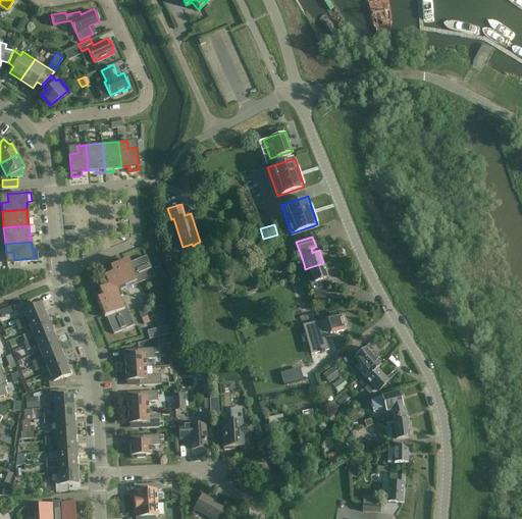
[(154,274),(150,263),(146,254),(128,261),(127,259),(121,261),(110,266),(112,271),(104,274),(108,283),(99,288),(102,296),(97,298),(104,315),(106,314),(113,331),(134,323),(124,300),(121,301),(119,296),(122,295),(120,289),(125,287),(124,283),(129,281),(131,284),(154,274)]
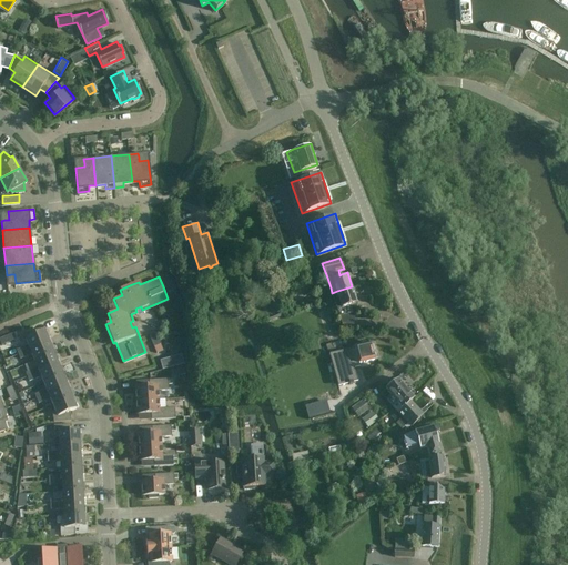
[(267,285),(264,276),(255,279),(260,289),(265,288),(265,286),(267,285)]
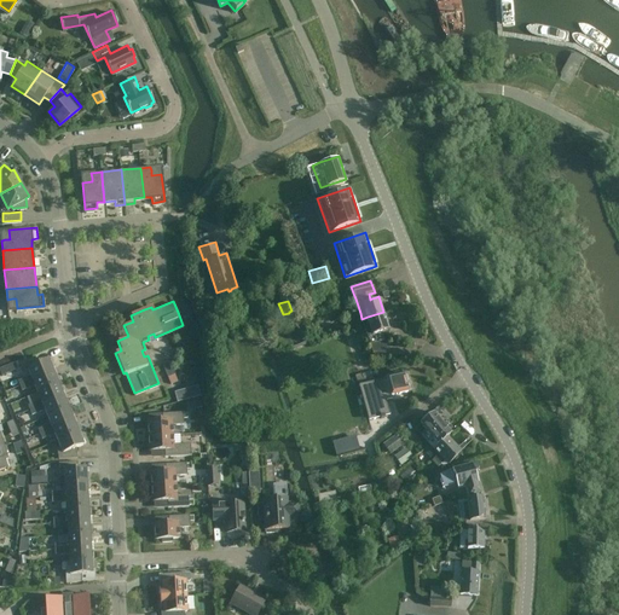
[(372,332),(382,330),(389,328),(383,312),(368,317),(372,332)]
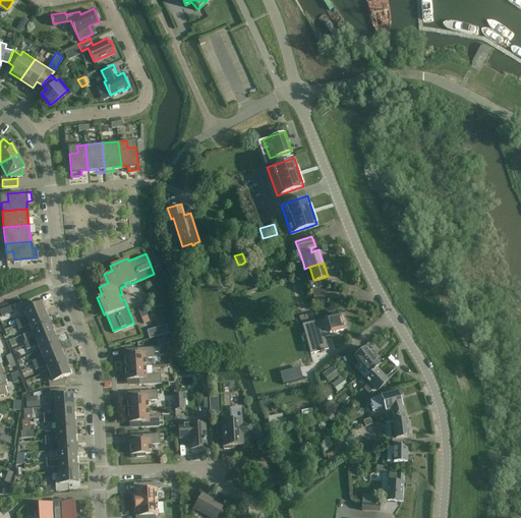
[(197,272),(200,280),(209,277),(206,270),(197,272)]
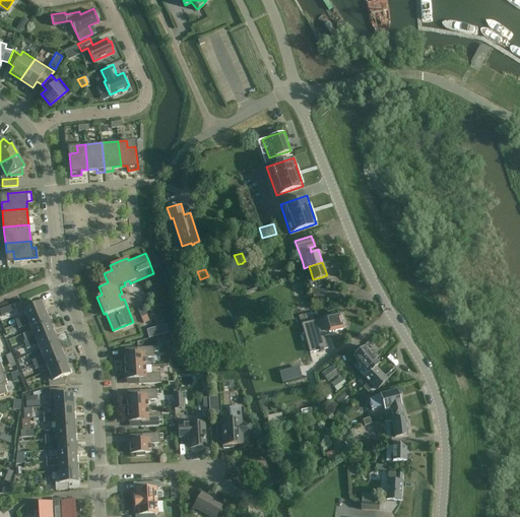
[(274,304),(272,295),(260,299),(263,308),(274,304)]
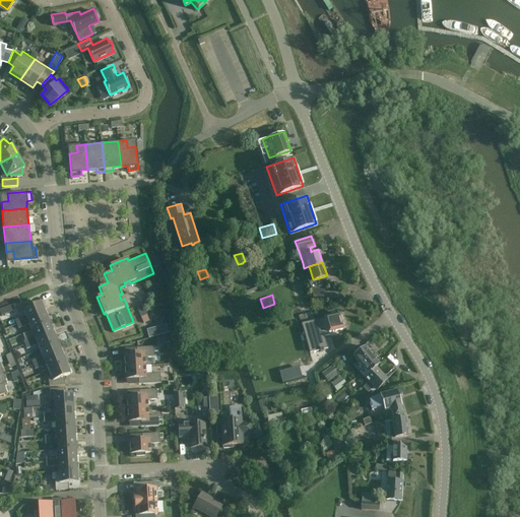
[(17,303),(19,310),(23,308),(25,314),(14,318),(16,322),(45,311),(43,308),(45,307),(42,299),(31,304),(29,298),(17,303)]
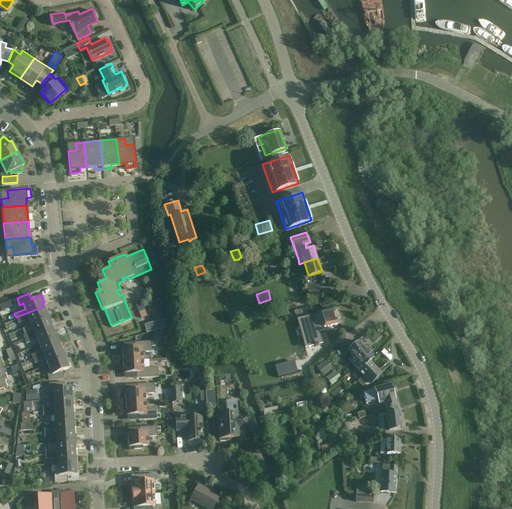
[(299,307),(291,309),(293,315),(301,312),(301,313),(309,311),(308,309),(310,308),(308,305),(307,305),(299,308),(299,307)]
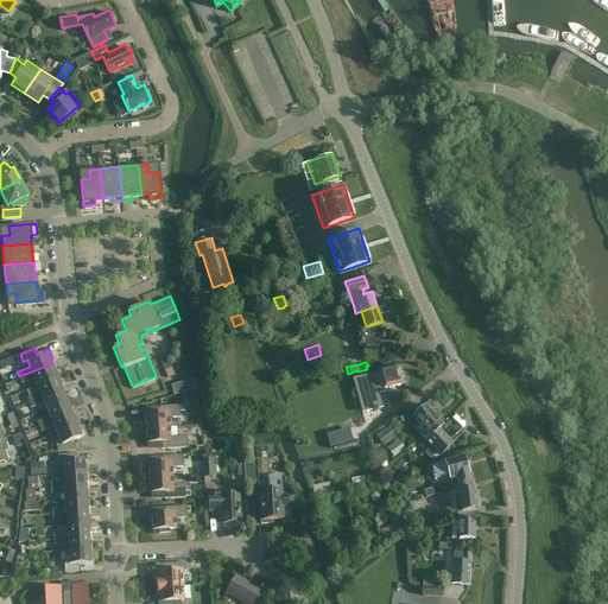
[(52,363),(19,376),(21,381),(33,376),(37,383),(59,374),(56,366),(54,367),(52,363)]
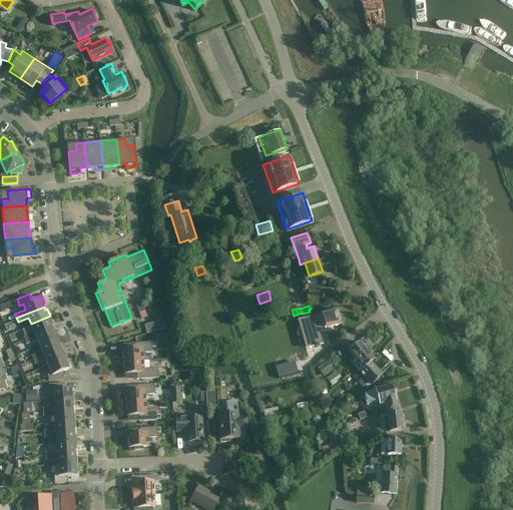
[(320,312),(298,318),(307,347),(323,342),(319,328),(324,326),(325,326),(332,324),(338,322),(334,308),(330,309),(320,312)]
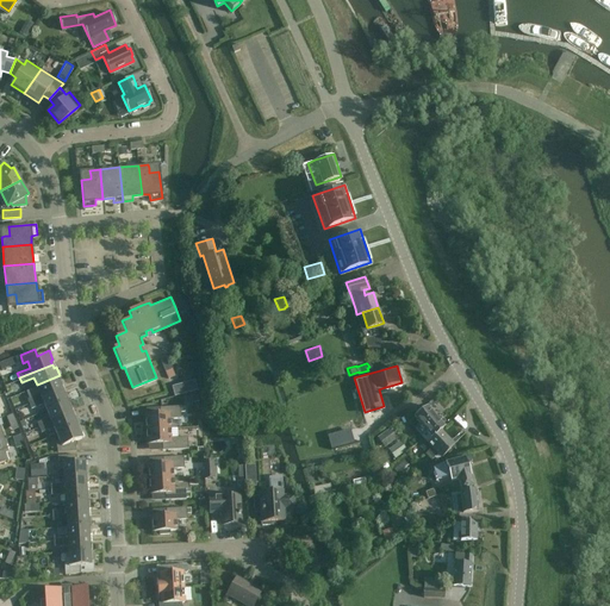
[(29,401),(62,388),(60,385),(63,383),(60,375),(37,385),(39,392),(27,397),(29,401)]
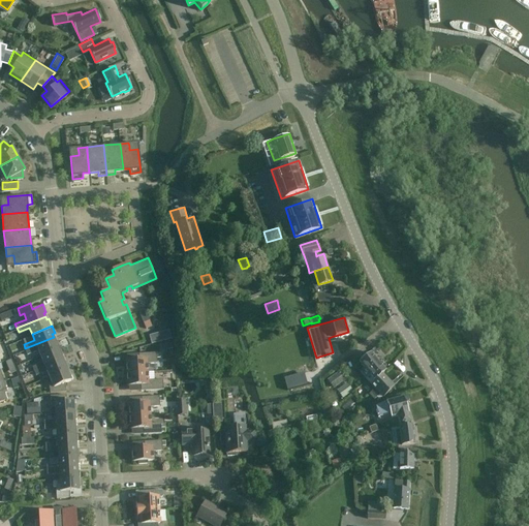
[(151,342),(172,336),(168,328),(149,333),(151,342)]
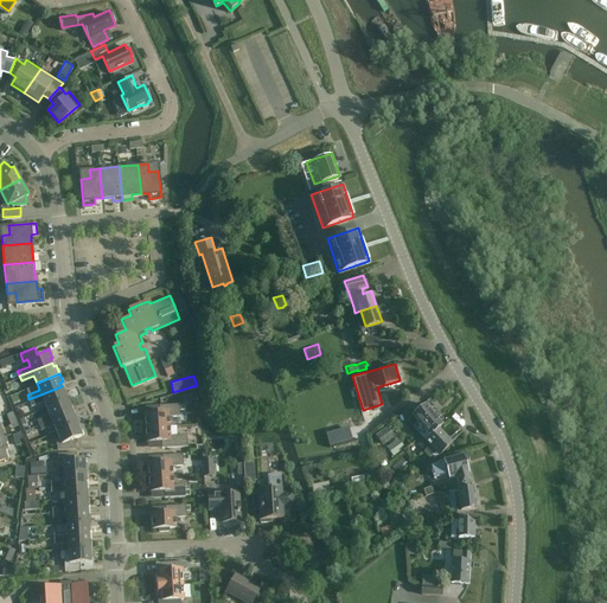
[(46,406),(69,397),(65,389),(63,390),(62,386),(29,399),(31,404),(44,399),(46,406)]
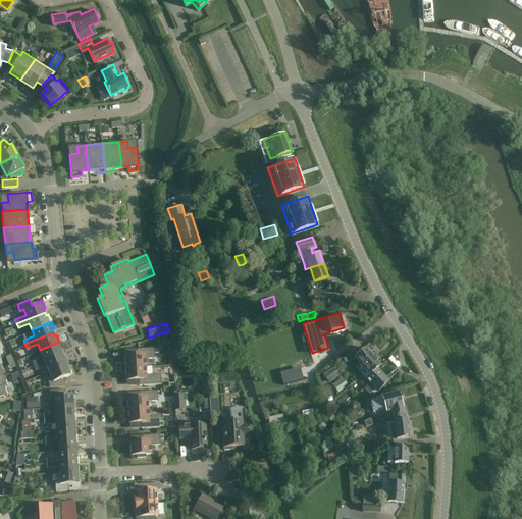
[(34,364),(61,353),(60,350),(62,349),(59,342),(40,350),(43,356),(32,360),(34,364)]
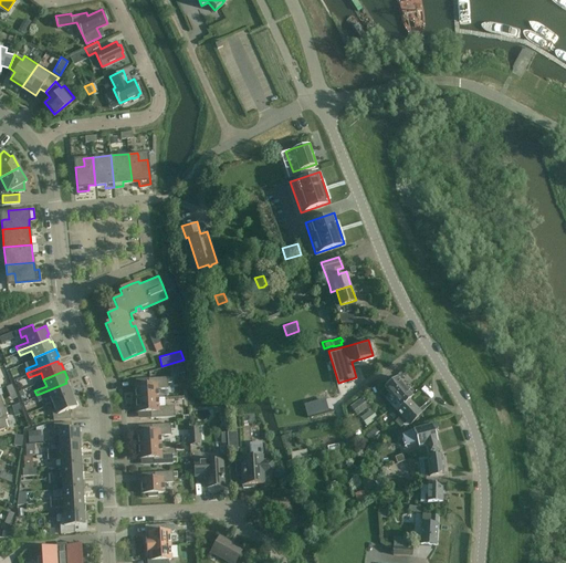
[(135,384),(135,397),(158,396),(157,387),(168,386),(168,382),(171,381),(171,376),(167,376),(167,375),(159,376),(148,376),(148,383),(135,384)]
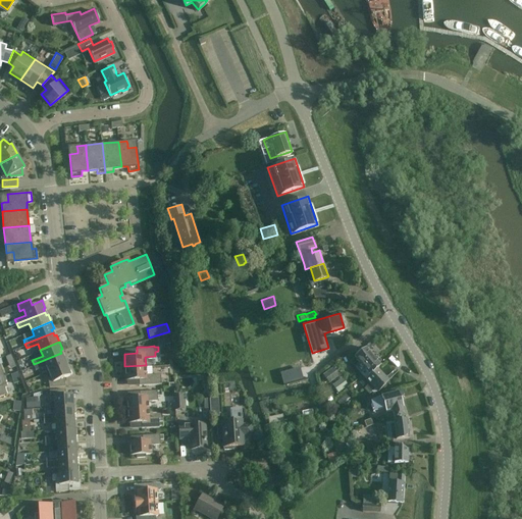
[(362,367),(359,370),(360,371),(364,368),(368,373),(377,366),(380,363),(366,346),(354,356),(361,365),(360,366),(362,367)]
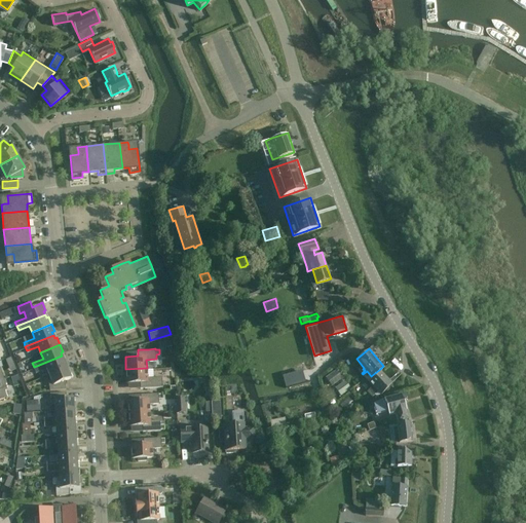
[(48,373),(68,365),(66,358),(63,359),(62,356),(34,367),(35,371),(46,367),(48,373)]
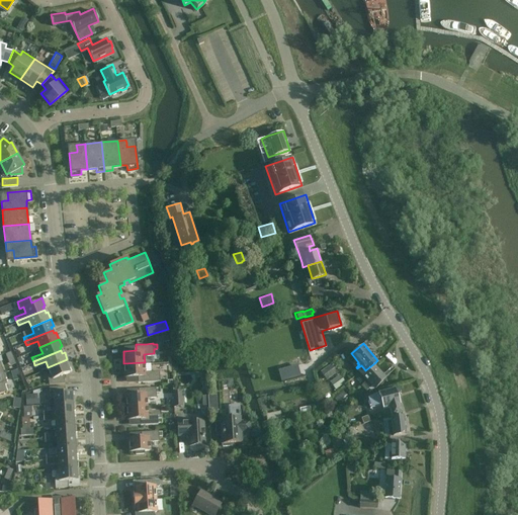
[(70,366),(67,359),(48,367),(51,372),(47,374),(49,378),(49,382),(65,381),(64,372),(69,370),(68,367),(70,366)]
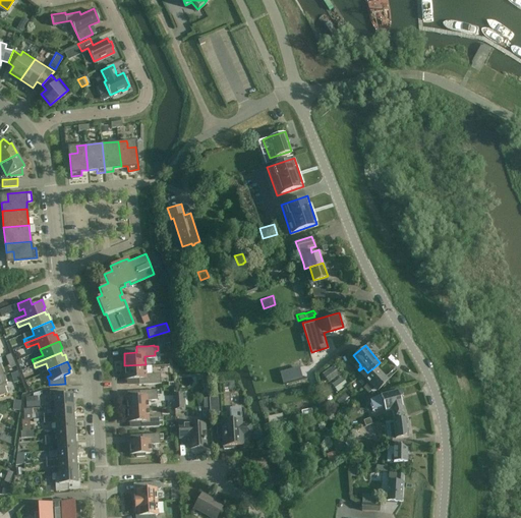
[(14,364),(4,367),(6,372),(16,369),(14,364)]
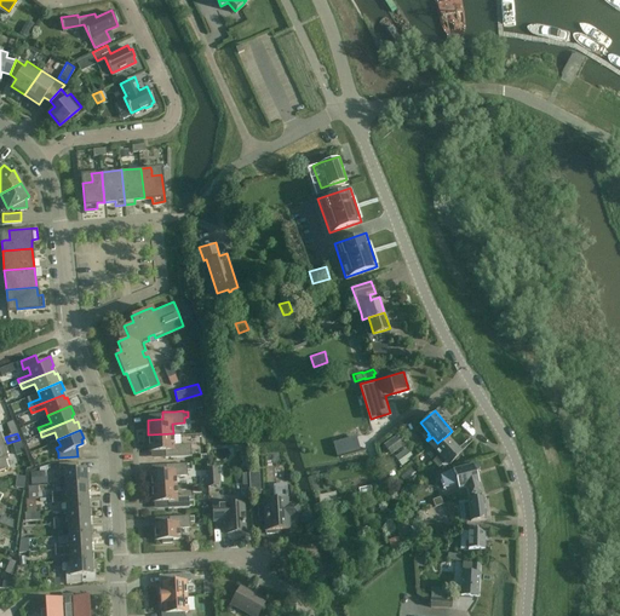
[(173,443),(173,433),(148,435),(149,449),(165,448),(165,455),(191,454),(191,453),(195,453),(195,448),(191,448),(190,442),(173,443)]
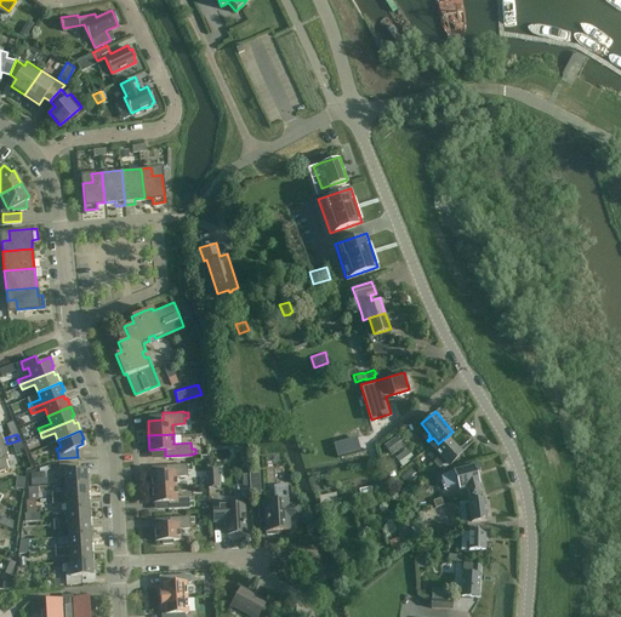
[(404,444),(397,434),(385,444),(392,453),(404,444)]
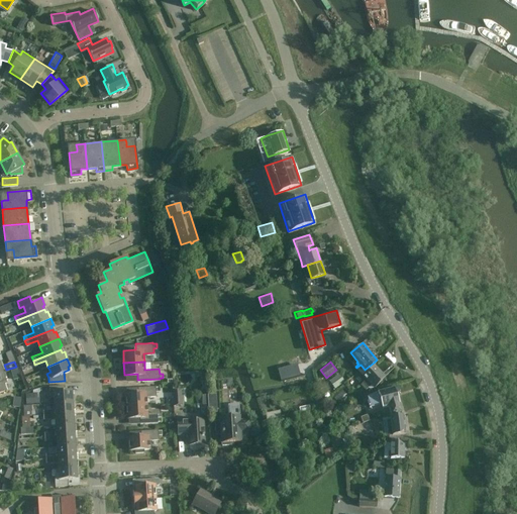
[(366,388),(367,386),(370,389),(374,385),(374,386),(378,382),(385,375),(374,363),(365,370),(360,365),(356,368),(366,377),(360,383),(366,388)]
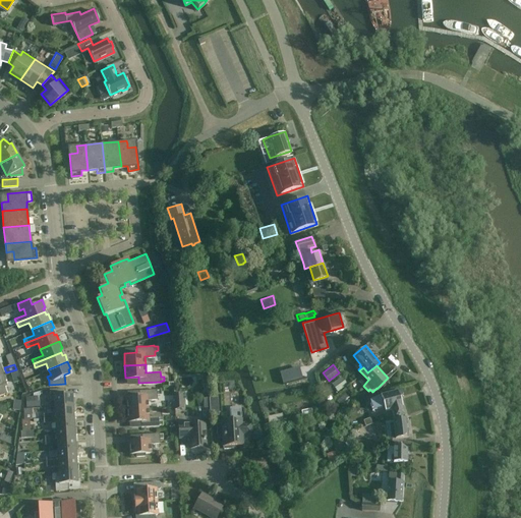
[(284,382),(291,380),(288,368),(280,370),(284,382)]
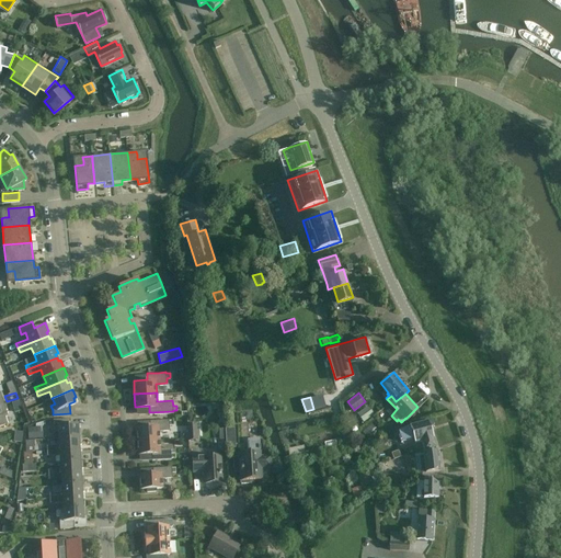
[(374,412),(367,405),(357,412),(363,421),(374,412)]
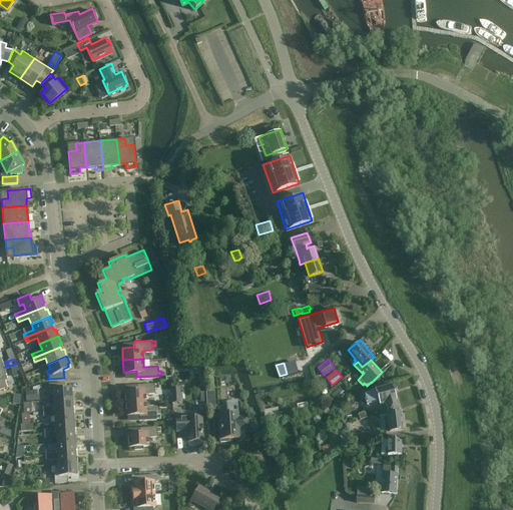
[(350,374),(344,378),(347,382),(353,378),(350,374)]
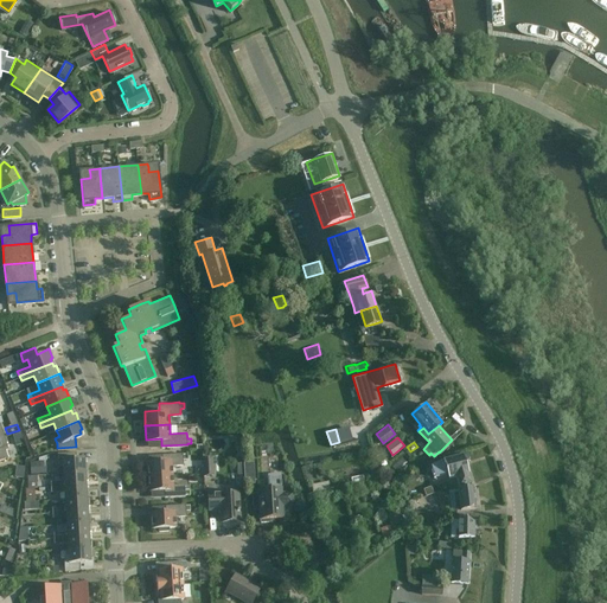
[(76,450),(64,451),(57,451),(58,464),(63,464),(63,472),(88,470),(87,461),(84,462),(84,457),(76,457),(76,450)]
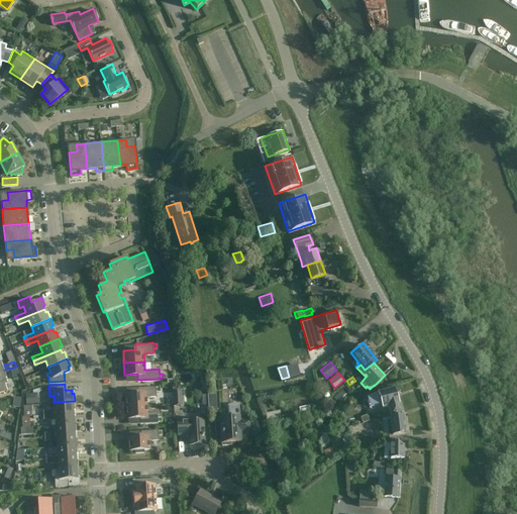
[(156,395),(156,391),(160,390),(159,386),(156,386),(156,385),(137,386),(138,392),(125,393),(126,405),(146,404),(146,396),(156,395)]
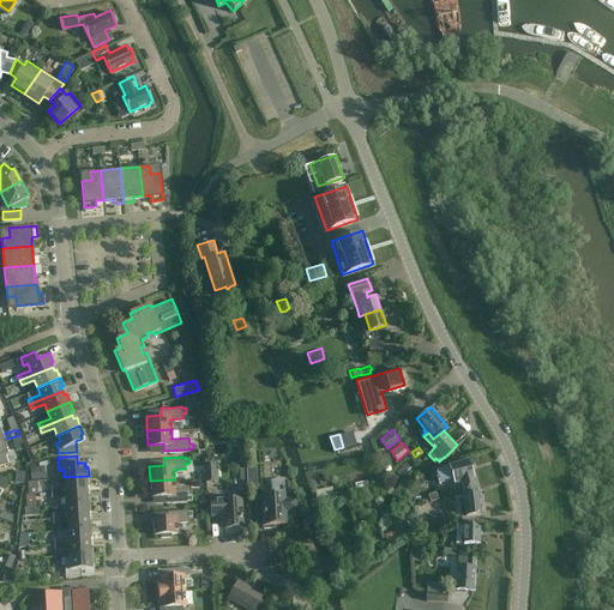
[(395,467),(399,473),(410,465),(405,458),(395,467)]
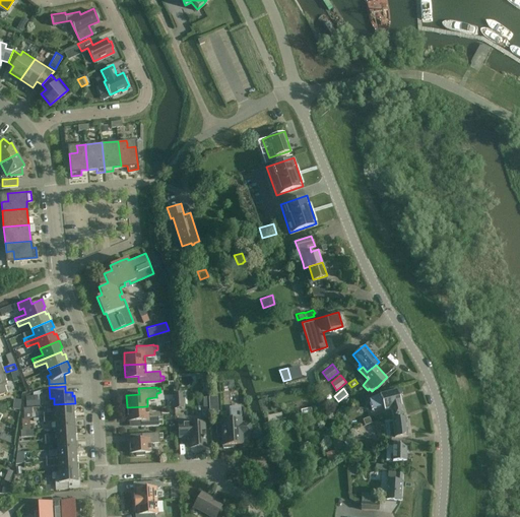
[(396,388),(386,391),(381,393),(369,399),(372,407),(382,404),(384,409),(390,407),(393,415),(403,412),(400,403),(401,403),(396,388)]
